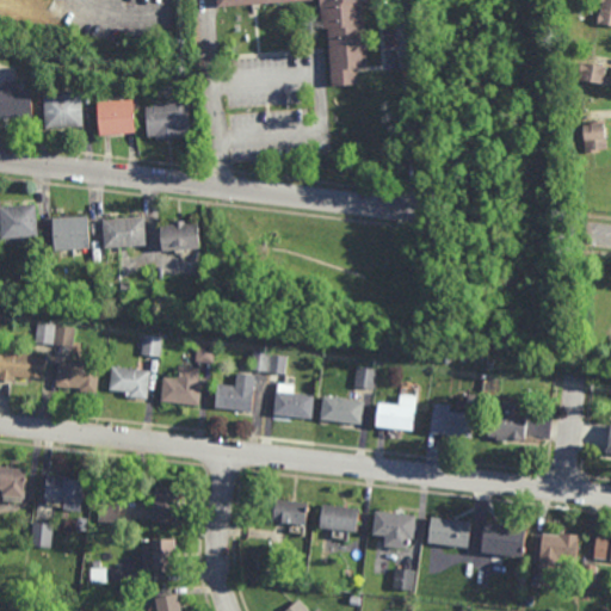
[(331,86),(356,85),(355,69),(366,68),(363,5),(368,5),(366,0),(216,0),(217,7),(319,0),(321,32),(327,31),(331,86)]
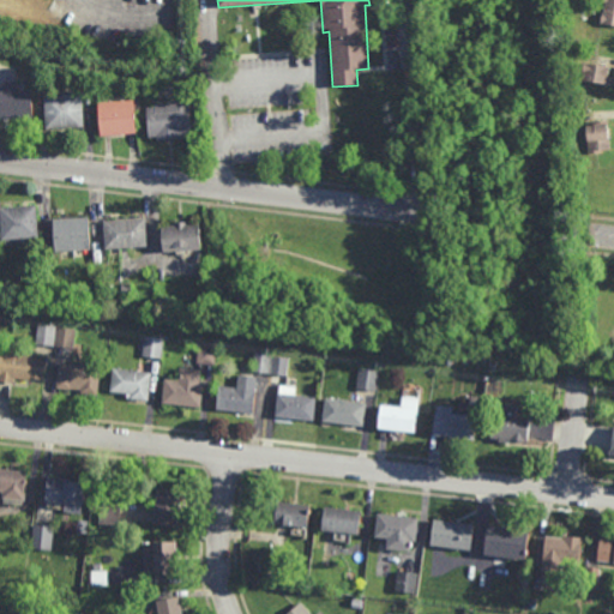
[(602,0),(613,0),(613,29),(599,26),(602,0)]
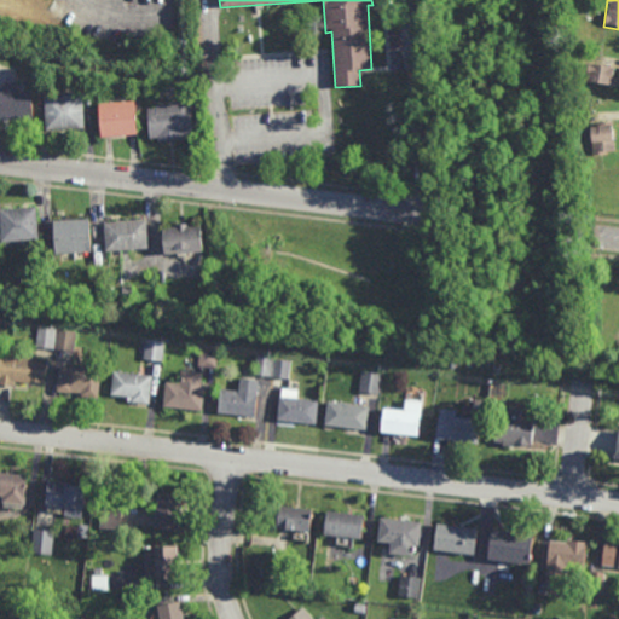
[(21,30),(11,29),(13,15),(22,15),(21,30)]
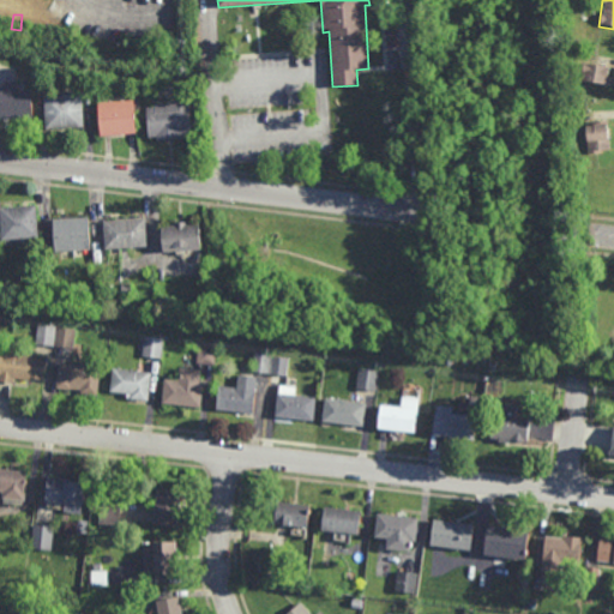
[(582,61),(612,68),(609,89),(578,84),(582,61)]
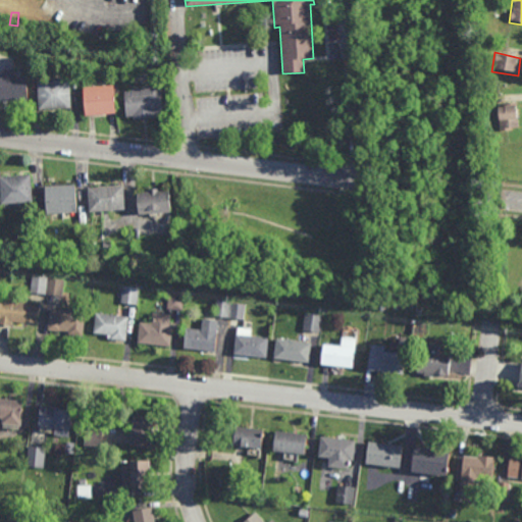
[(0,100),(25,98),(23,77),(12,79),(11,70),(0,71),(1,80),(0,80),(0,100)]
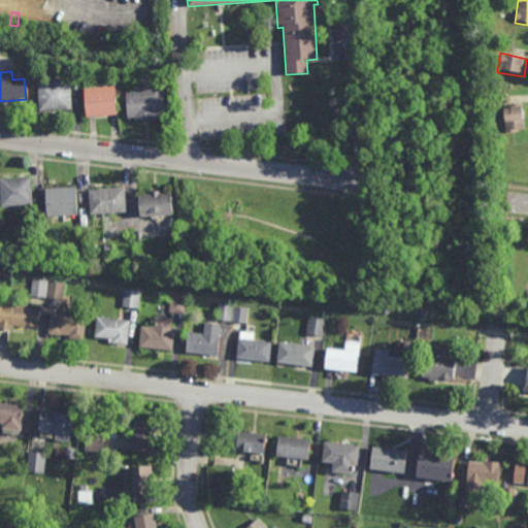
[(37,111),(70,109),(69,81),(35,84),(37,111)]
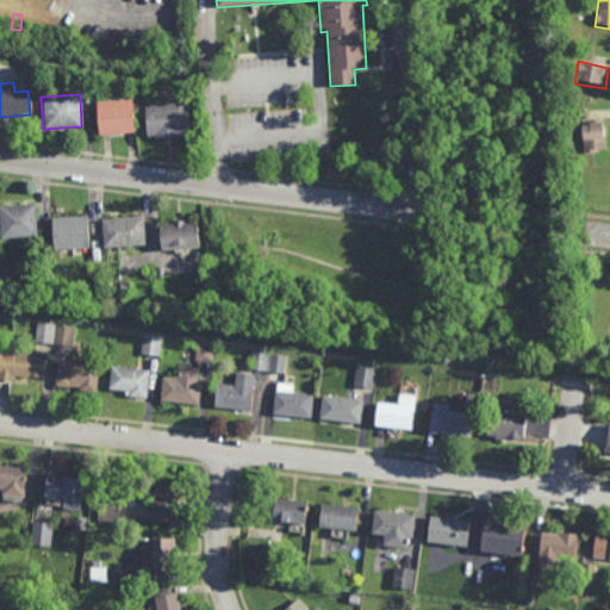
[(145,137),(188,134),(186,104),(180,104),(179,100),(153,103),(153,106),(143,107),(145,137)]
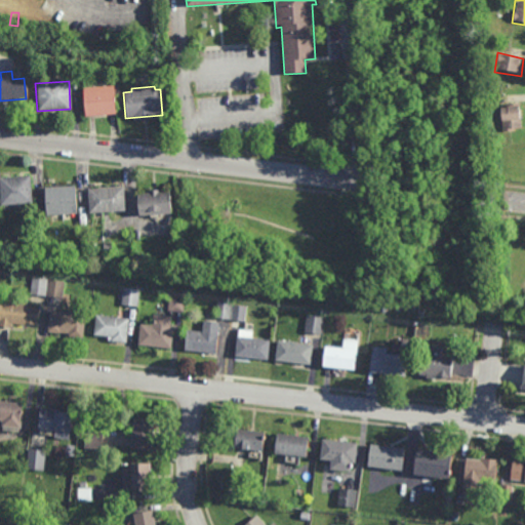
[(84,117),(115,114),(113,87),(82,90),(84,117)]
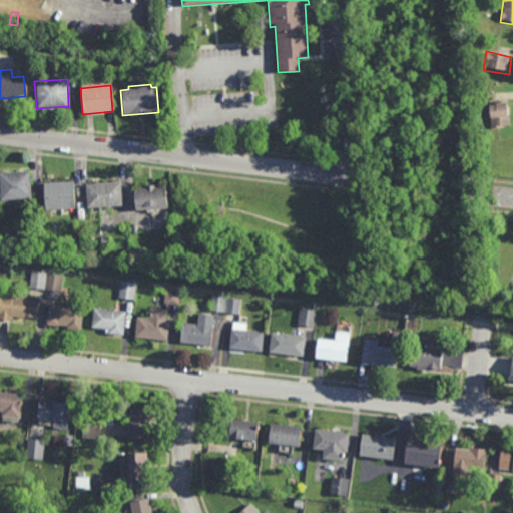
[(487,105),(508,104),(507,126),(489,128),(487,105)]
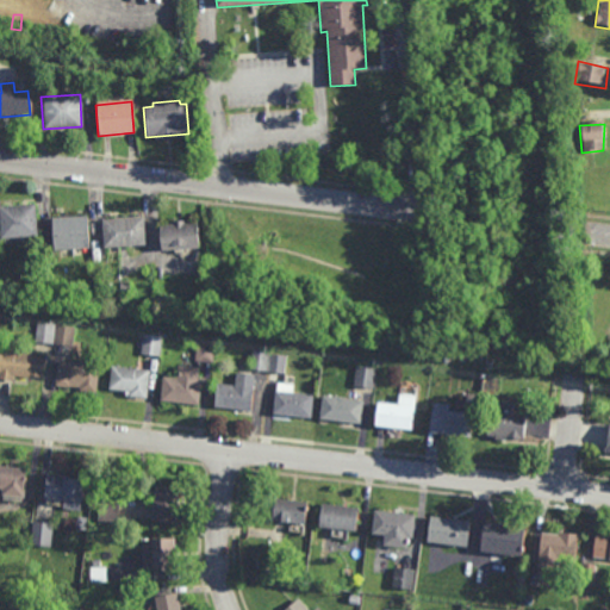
[(0,206),(33,205),(35,237),(0,237),(0,206)]
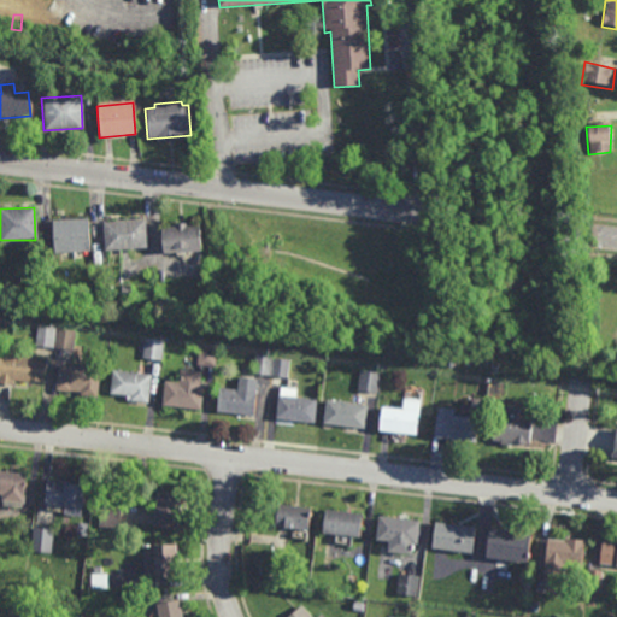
[(52,222),(87,221),(88,251),(74,252),(74,260),(64,262),(64,253),(53,254),(52,222)]
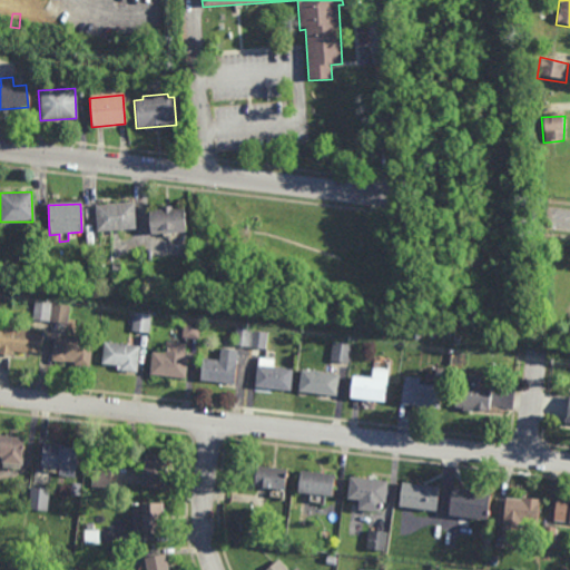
[(94,207),(134,204),(135,229),(96,233),(94,207)]
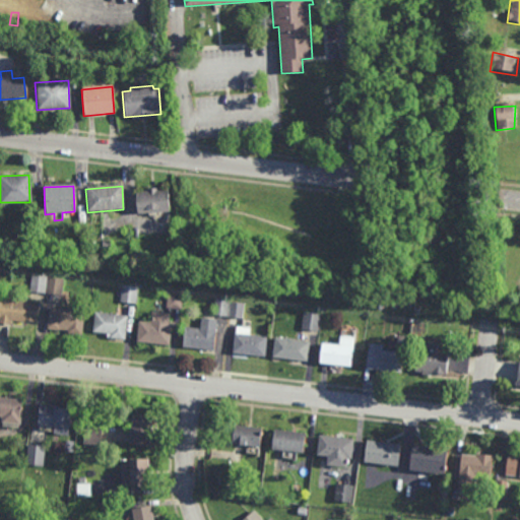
[(134,193),(148,192),(147,189),(155,188),(156,192),(168,191),(170,211),(136,214),(134,193)]
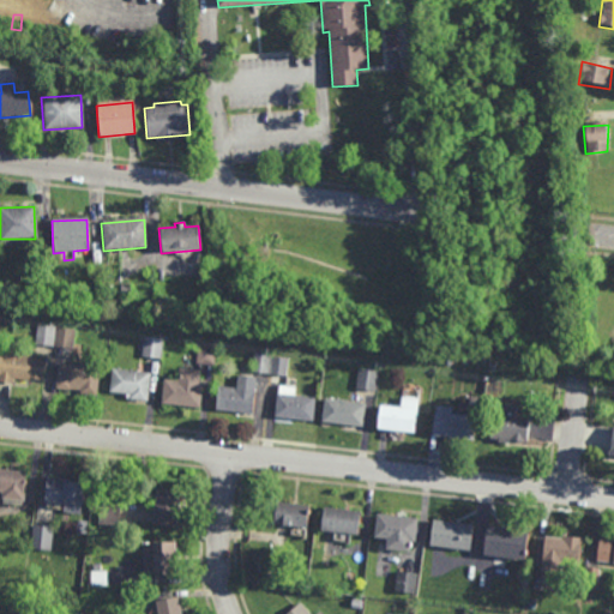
[(36,345),(73,348),(74,327),(37,326),(36,345)]
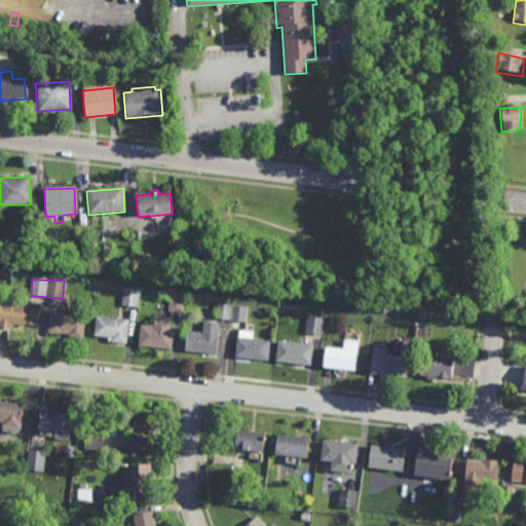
[(122,306),(139,307),(140,290),(123,289),(122,306)]
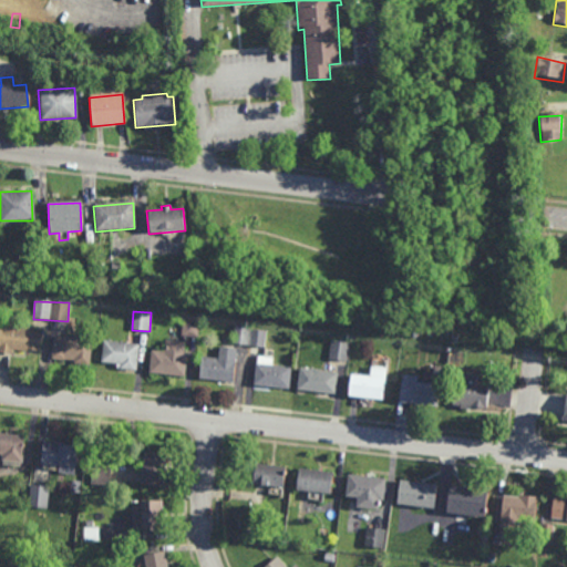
[(198,337),(199,321),(184,320),(183,336),(198,337)]
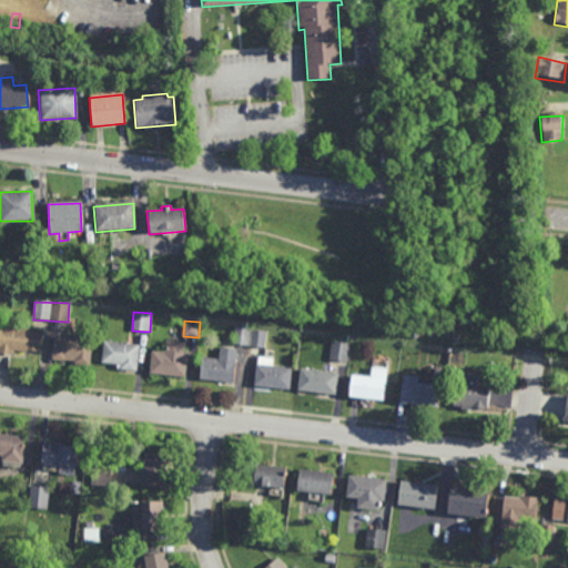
[(0,326),(41,332),(38,353),(11,350),(10,356),(0,354),(0,326)]
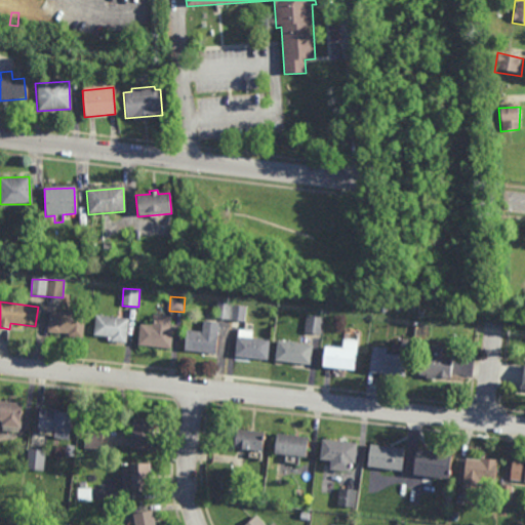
[(247,306),(218,301),(216,318),(245,321),(247,306)]
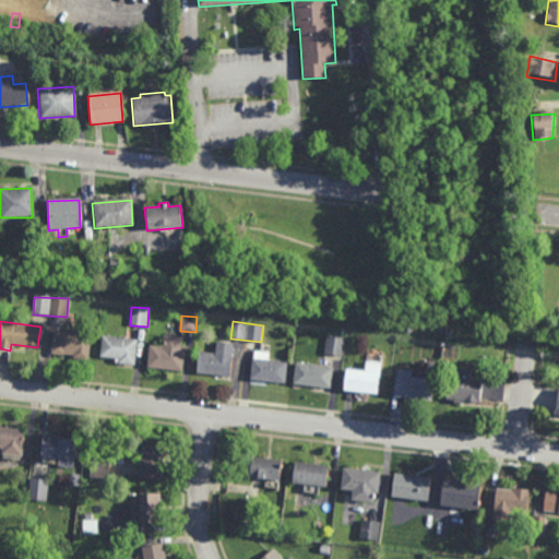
[(87,360),(90,335),(54,331),(50,354),(87,360)]
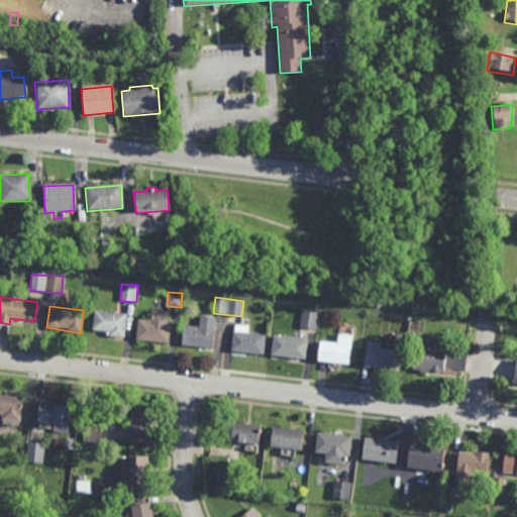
[(167,346),(171,324),(167,323),(169,313),(150,310),(148,324),(137,323),(136,340),(167,346)]
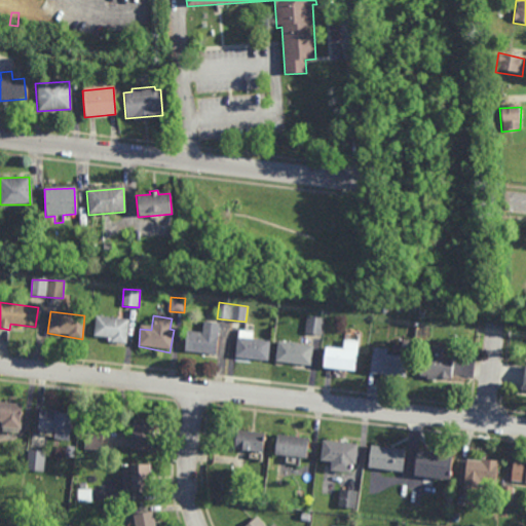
[(325,317),(307,316),(306,333),(324,335),(325,317)]
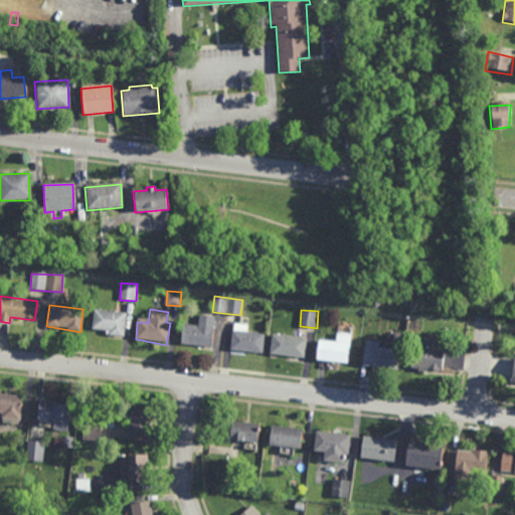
[(124,338),(126,314),(94,311),(91,330),(106,332),(106,336),(124,338)]
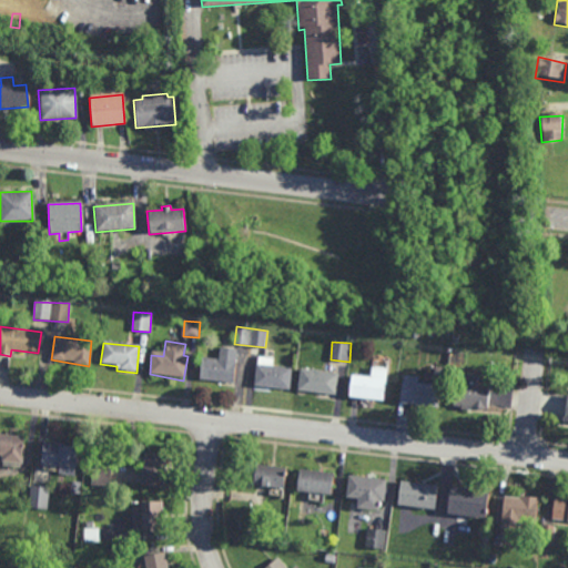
[(233,384),(237,351),(220,348),(217,361),(202,359),(199,377),(233,384)]
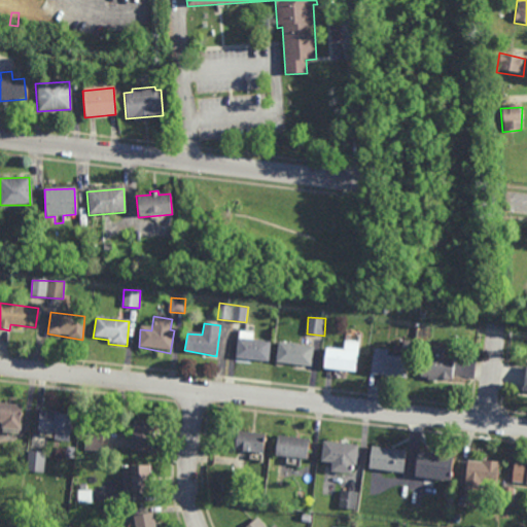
[(267,363),(270,343),(252,342),(252,332),(240,332),(237,357),(267,363)]
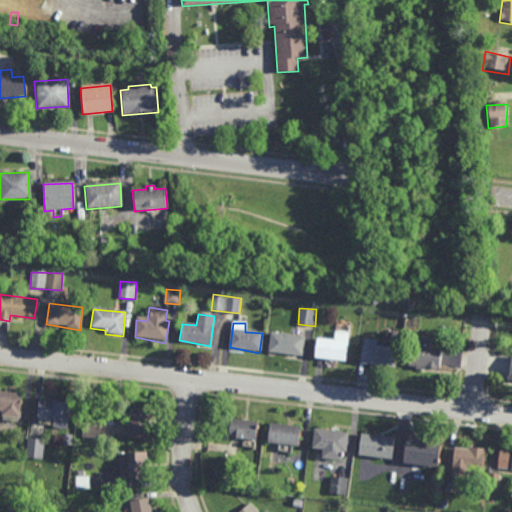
[(343,363),(349,334),(335,333),(333,342),(315,340),(313,359),(343,363)]
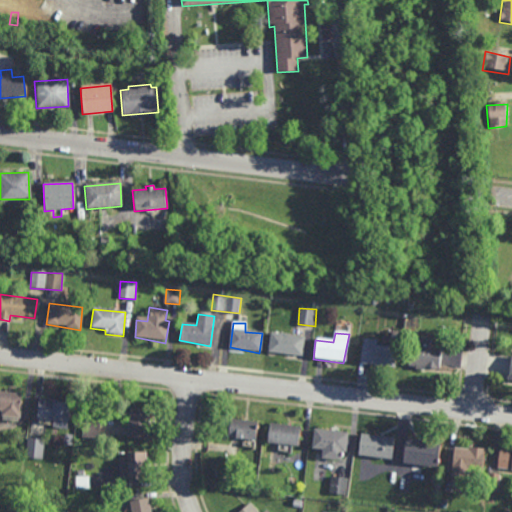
[(301,356),(304,338),(270,334),(268,352),(301,356)]
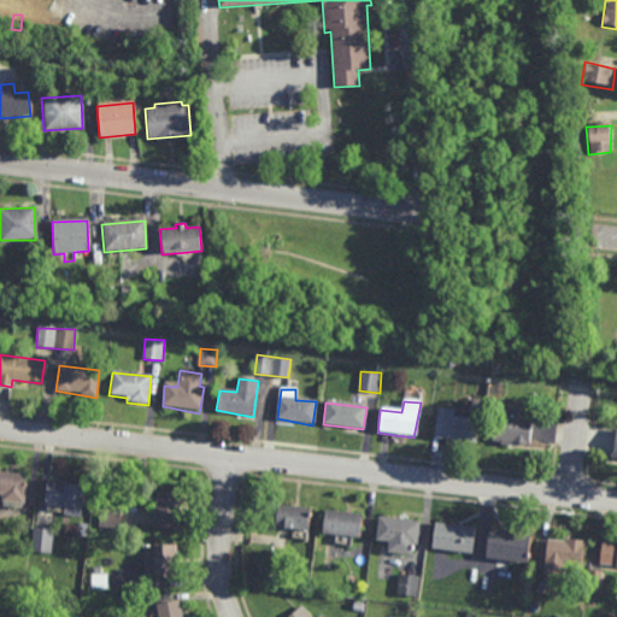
[(472,441),(476,406),(460,406),(460,419),(452,418),(453,411),(438,409),(433,440),(472,441)]
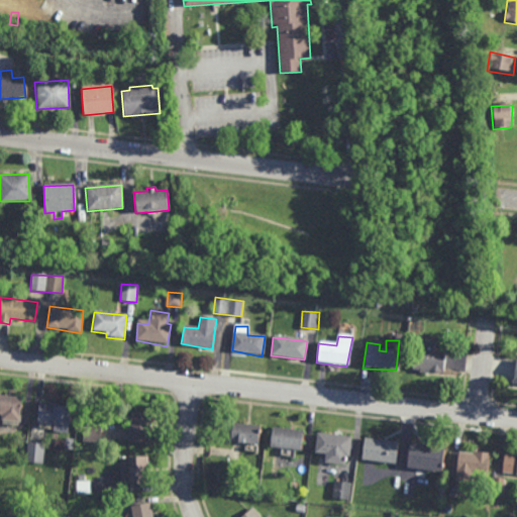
[(412,371),(442,376),(445,350),(433,349),(434,343),(417,340),(412,371)]
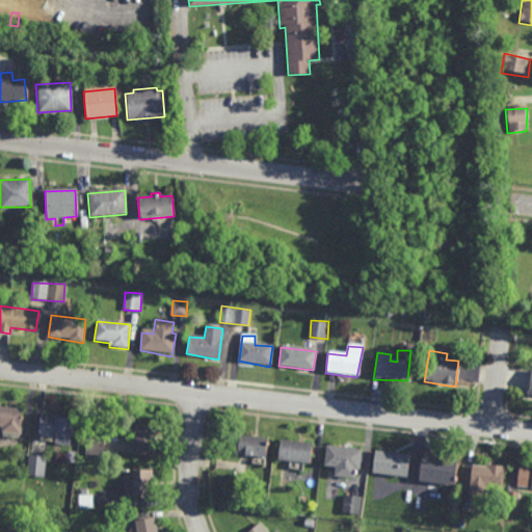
[(1,433),(20,435),(22,410),(0,407),(0,427),(2,428),(1,433)]
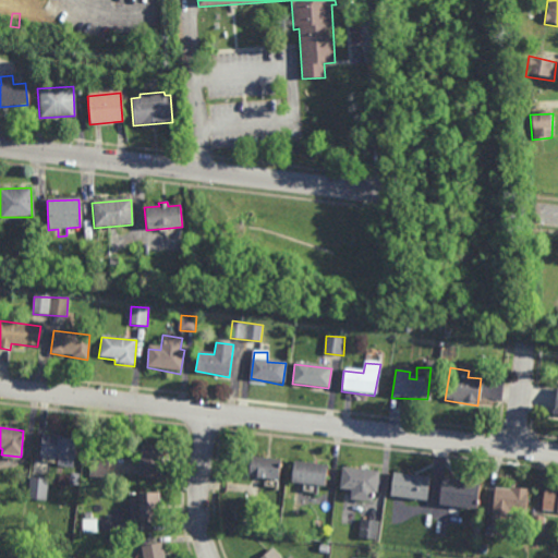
[(36,461),(55,463),(53,466),(73,469),(76,440),(60,439),(60,437),(43,434),(40,446),(36,445),(36,461)]
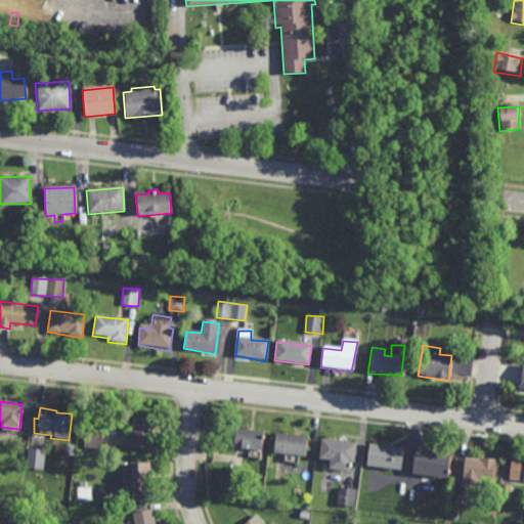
[(129,449),(149,450),(151,421),(132,419),(129,449)]
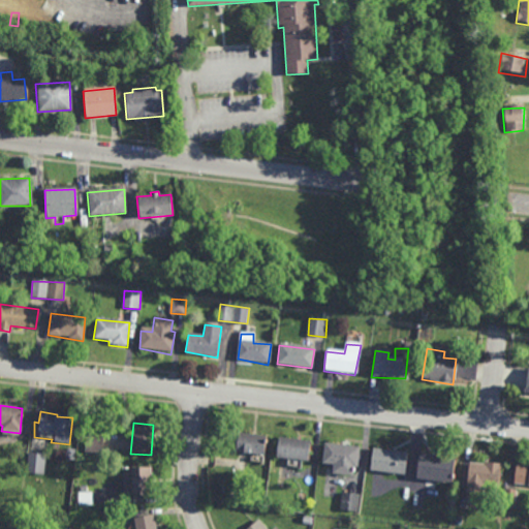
[(102,453),(85,450),(87,435),(103,437),(102,453)]
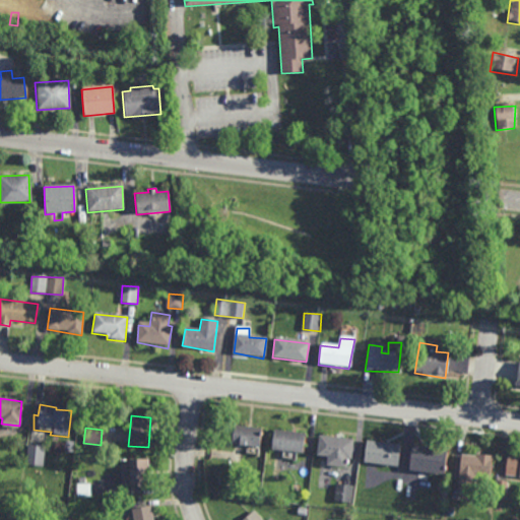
[(233,428),(262,431),(260,449),(231,446),(233,428)]
